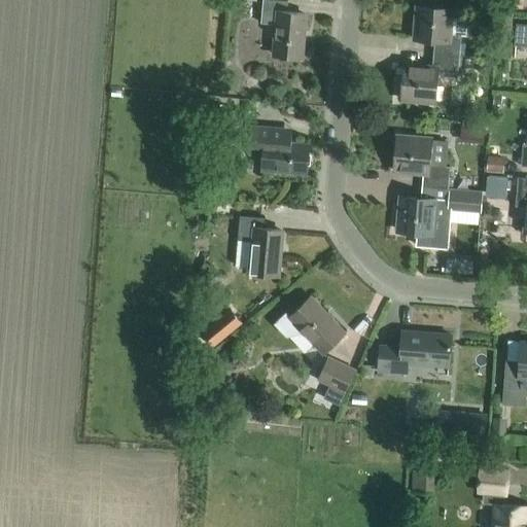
[(273,55),(303,57),(307,16),(287,14),(288,2),(268,0),(262,0),(261,24),(276,25),(273,55)]
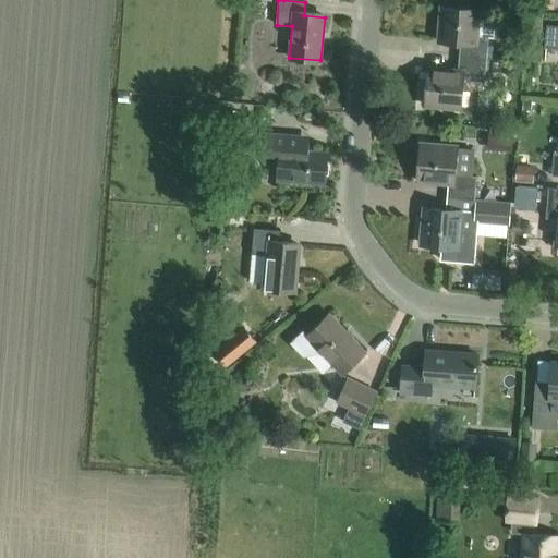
[(510,0),(509,12),(525,14),(526,0),(510,0)]
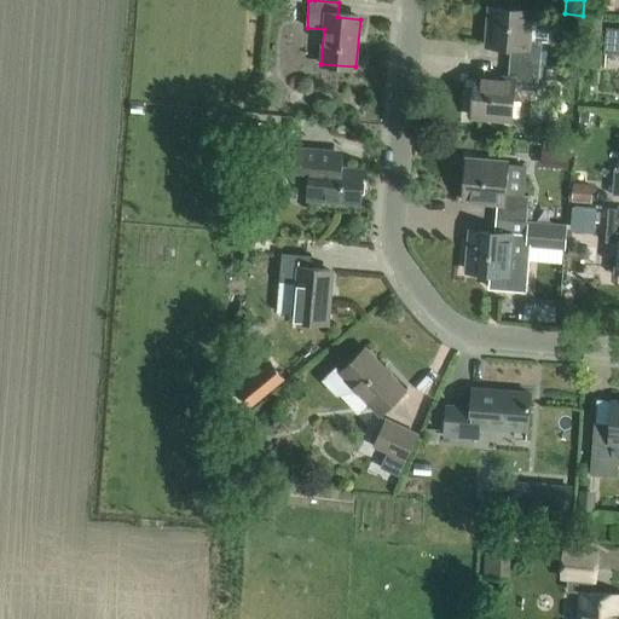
[(614,11),(614,0),(591,0),(590,9),(614,11)]
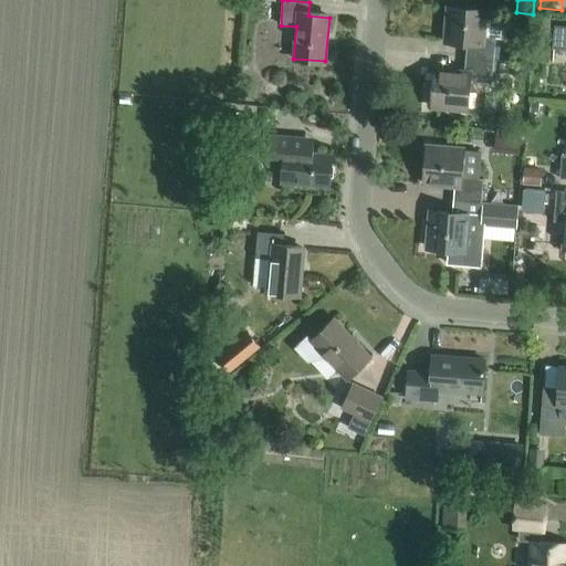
[(502,21),(485,20),(486,11),(447,7),(444,42),(467,44),(465,58),(493,61),(495,39),(500,40),(502,21)]
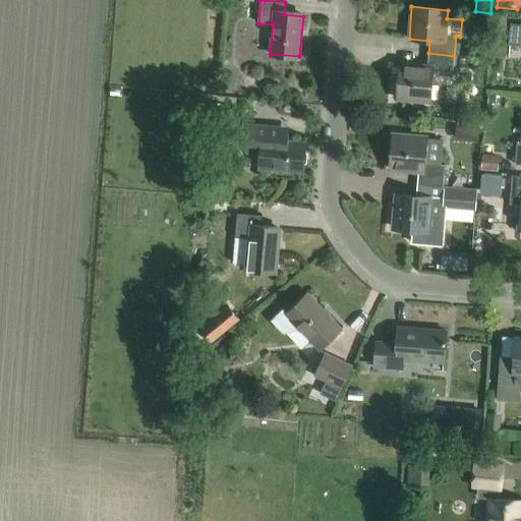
[(507,31),(507,14),(495,14),(494,31),(507,31)]
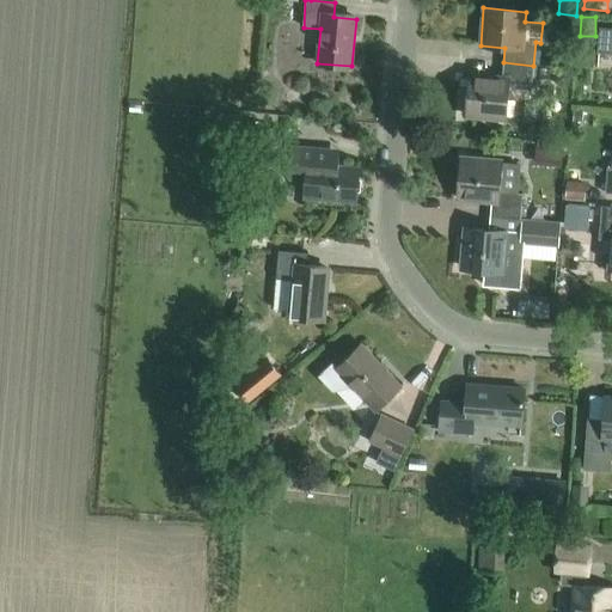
[(611,29),(600,29),(598,53),(611,53),(611,29)]
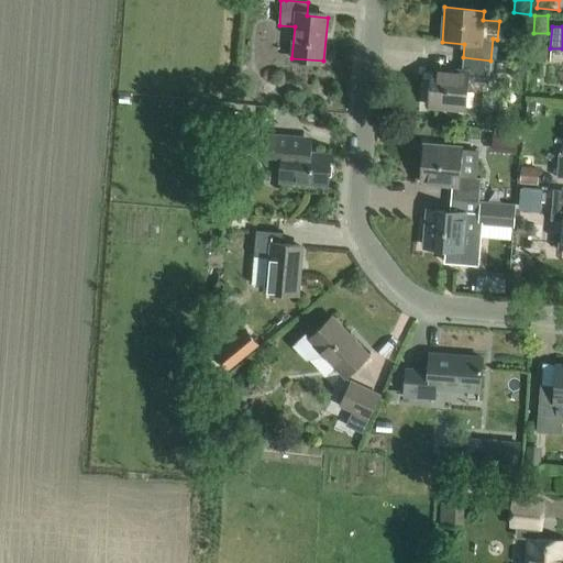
[(432,68),(429,108),(464,111),(467,81),(488,84),(490,61),(463,57),(462,70),(432,68)]
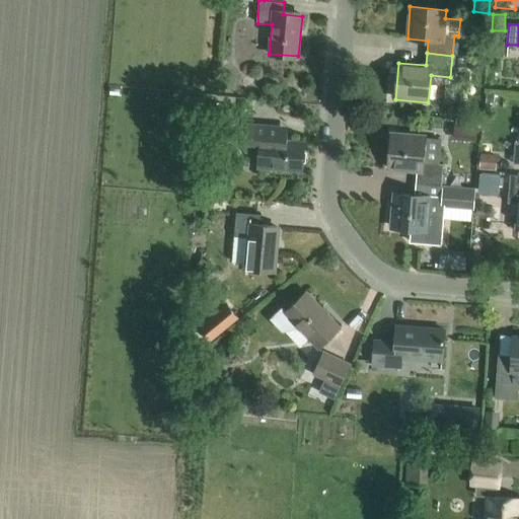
[(457,68),(466,69),(467,59),(458,58),(457,68)]
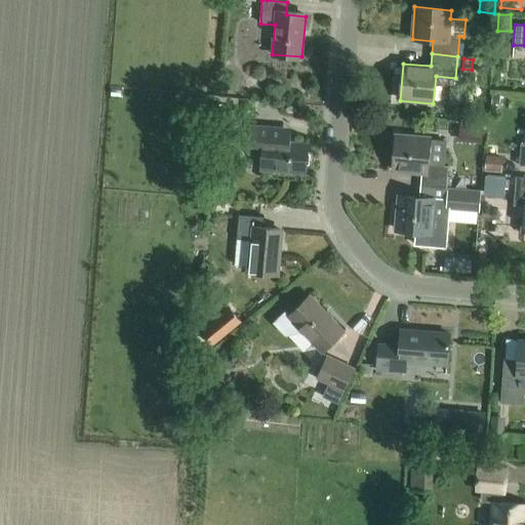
[(307,144),(288,143),(289,129),(251,125),(249,154),(265,155),(264,170),(304,173),(307,144)]
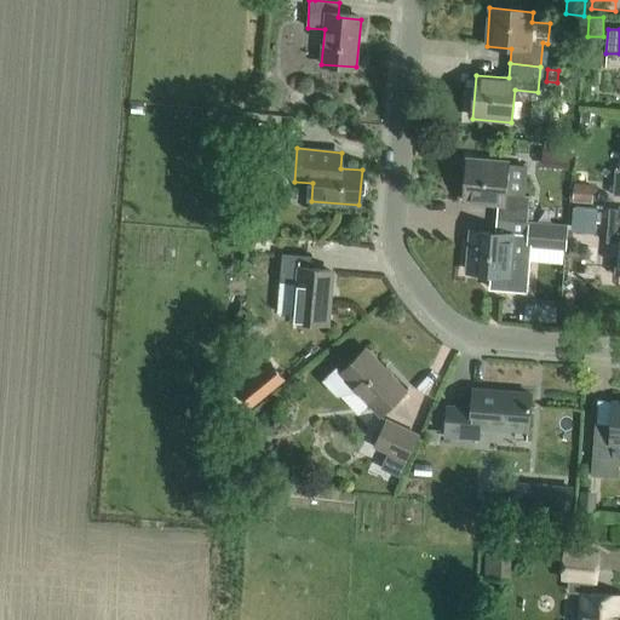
[(568,170),(570,151),(541,149),(540,167),(568,170)]
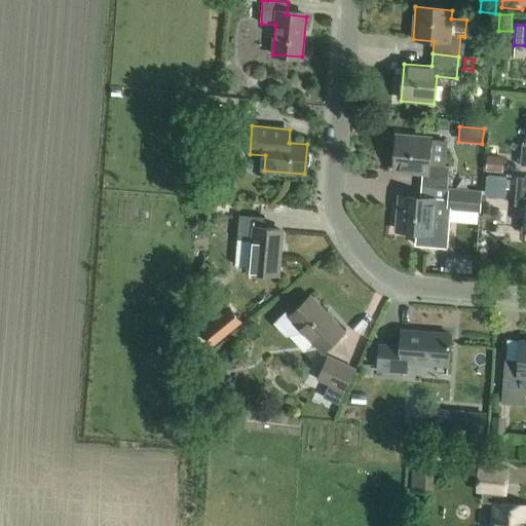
[(421,186),(447,188),(449,166),(428,165),(430,138),(399,135),(395,172),(422,174),(421,186)]
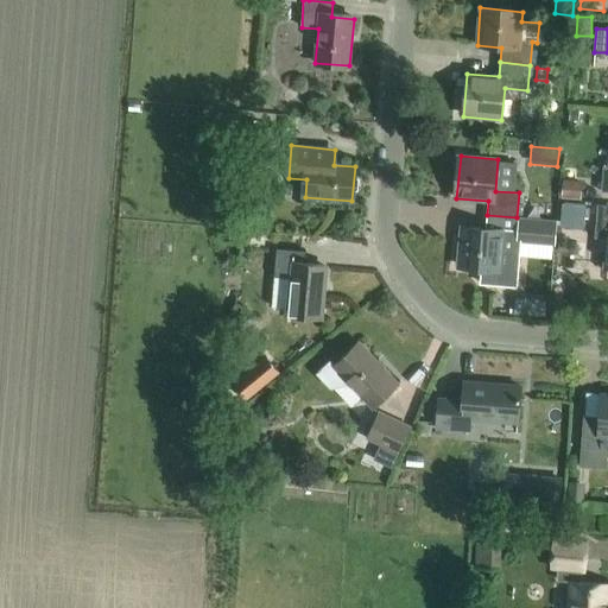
[(561,181),(559,200),(582,201),(583,182),(561,181)]
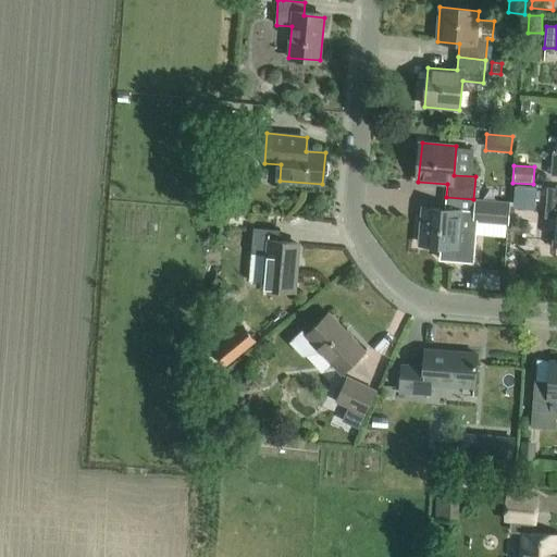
[(556,188),(547,187),(545,218),(556,219),(554,246),(556,245),(556,188)]
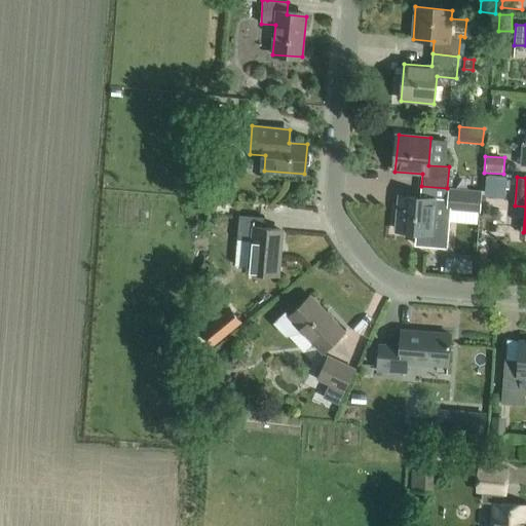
[(447,188),(421,186),(420,199),(399,197),(397,230),(416,232),(433,233),(435,209),(445,210),(447,189),(447,188)]
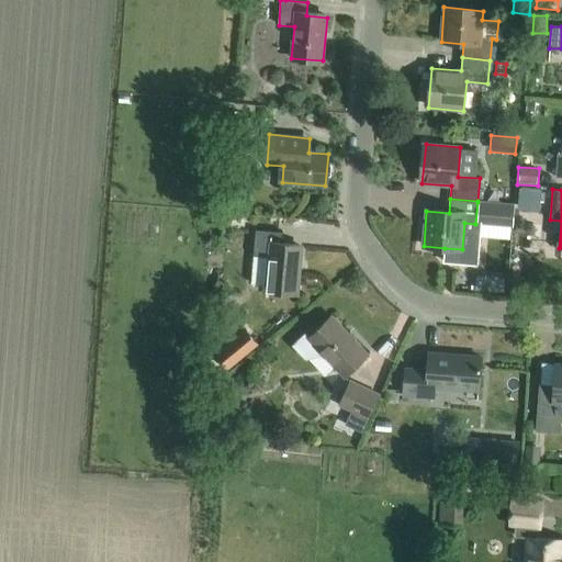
[(462,249),(445,248),(444,265),(478,268),(481,228),(512,231),(514,205),(478,202),(475,224),(464,223),(462,249)]
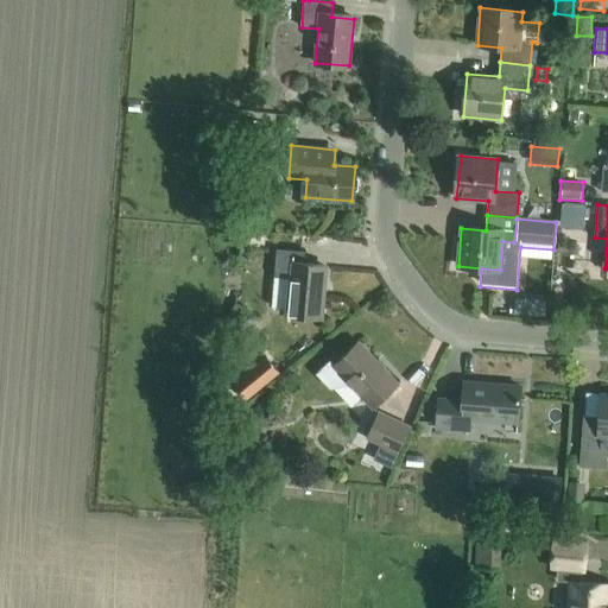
[(289,312),(323,316),(327,268),(304,266),(305,252),(277,249),(274,277),(291,279),(289,312)]
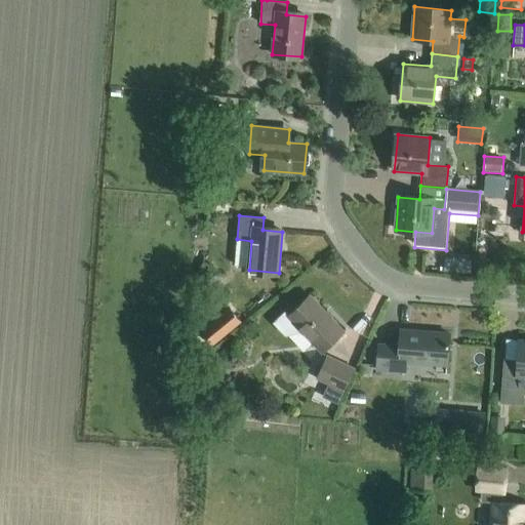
[(272,289),(273,274),(250,273),(250,289),(272,289)]
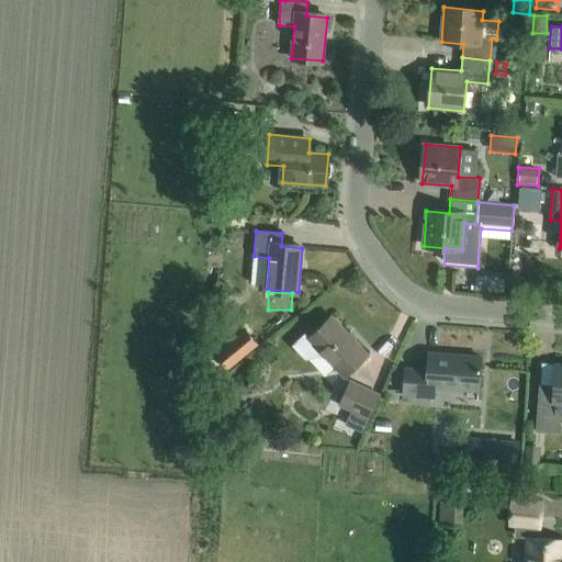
[(368,353),(332,316),(310,337),(305,333),(291,346),(305,360),(324,356),(344,377),(368,353)]
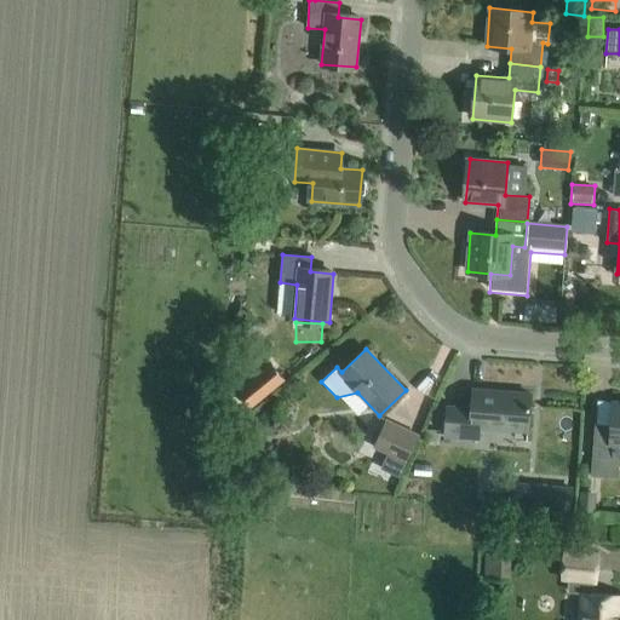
[(248,409),(283,380),(271,366),(236,394),(248,409)]
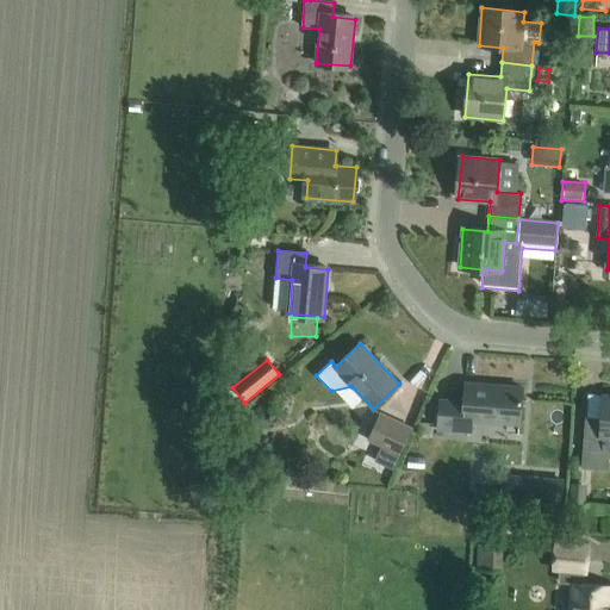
[(471,433),(472,421),(520,424),(523,388),(466,384),(464,403),(440,400),(439,429),(471,433)]
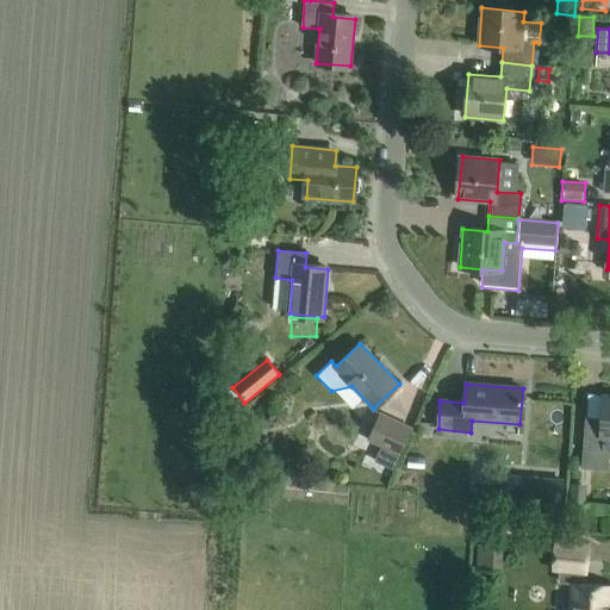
[(601,419),(586,418),(582,468),(604,470),(609,466),(609,453),(609,394),(603,394),(601,419)]
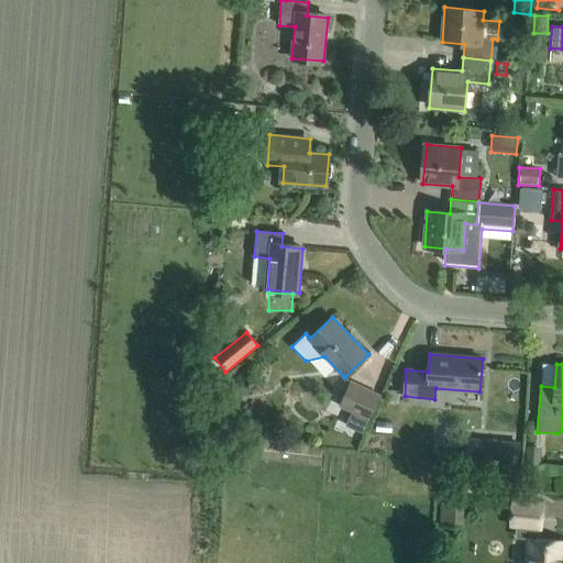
[(350,382),(338,408),(368,422),(381,396),(350,382)]
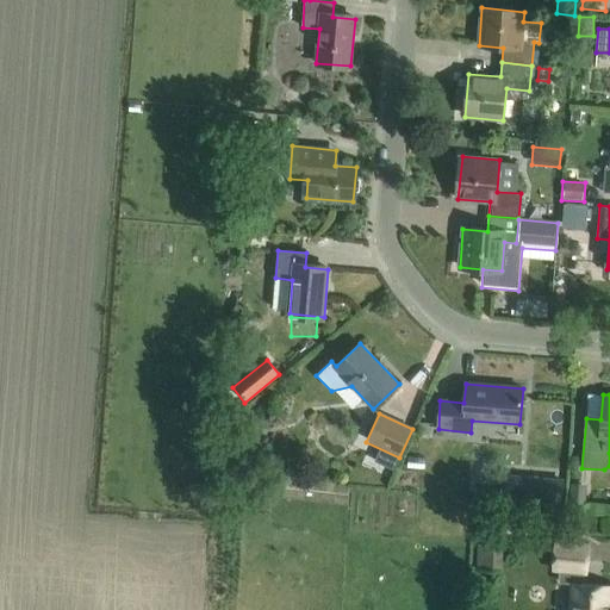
[(509,477),(508,491),(485,489),(484,498),(560,504),(562,480),(509,477)]
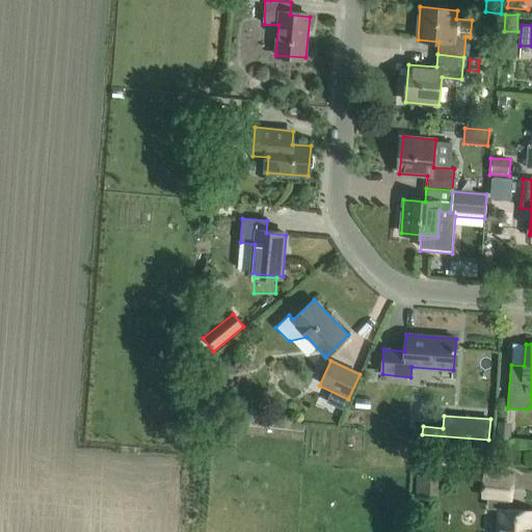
[(510,441),(511,423),(498,422),(497,440),(510,441)]
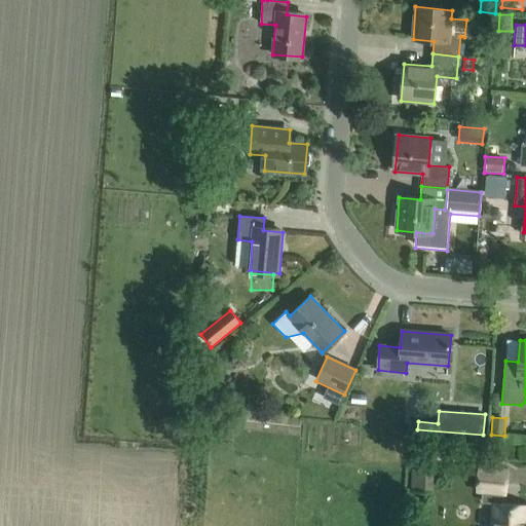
[(413,462),(412,492),(434,493),(435,463),(413,462)]
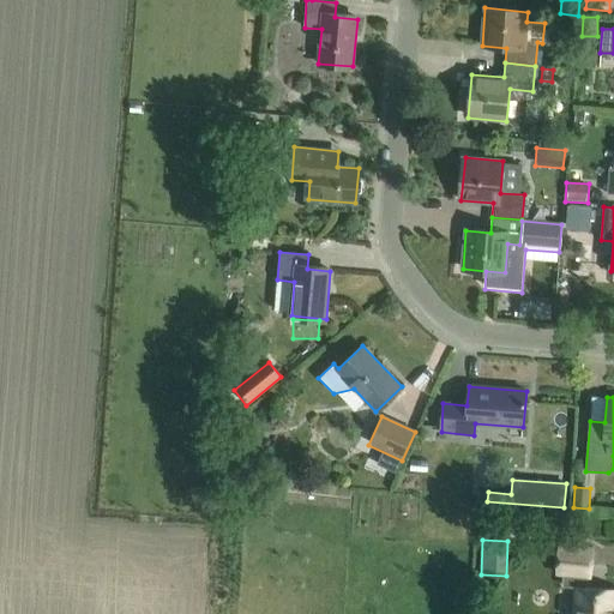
[(613,613),(613,590),(587,588),(588,577),(590,578),(593,548),(559,546),(557,575),(564,575),(563,587),(576,588),(572,613),(613,613)]
